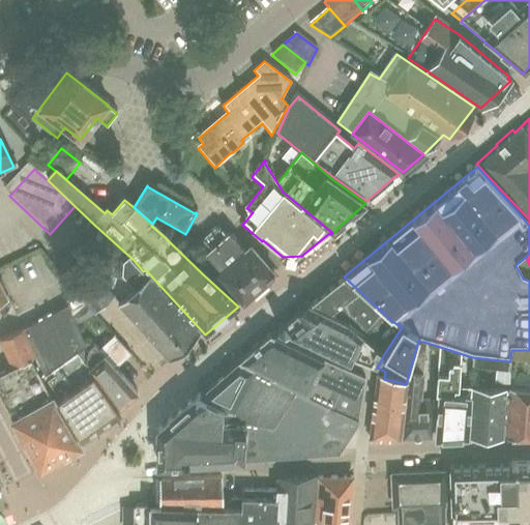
[(248,252),(245,254),(229,235),(226,237),(217,228),(203,240),(211,251),(206,255),(222,274),(219,276),(243,303),(249,297),(253,297),(267,285),(267,283),(273,276),(261,261),(259,263),(248,252)]
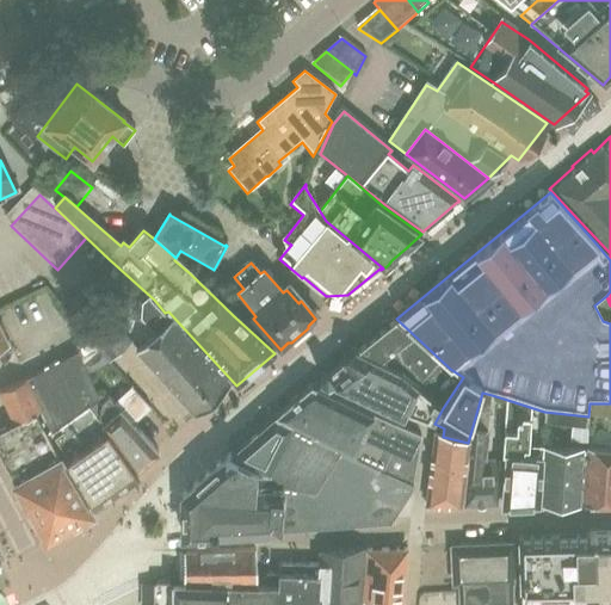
[(135,355),(195,419),(230,387),(148,295),(137,304),(136,323),(150,340),(135,355)]
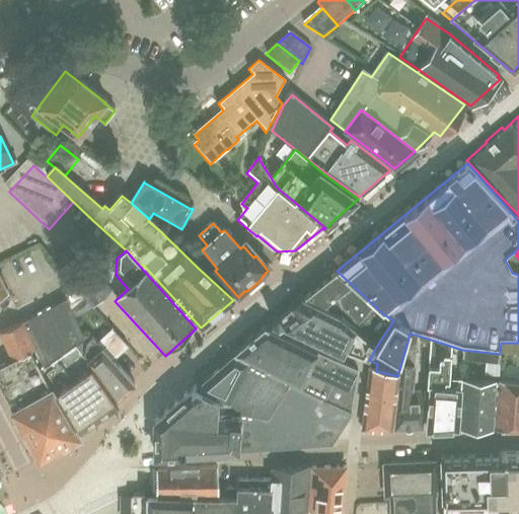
[(518,275),(518,260),(515,251),(505,260),(512,273),(518,275)]
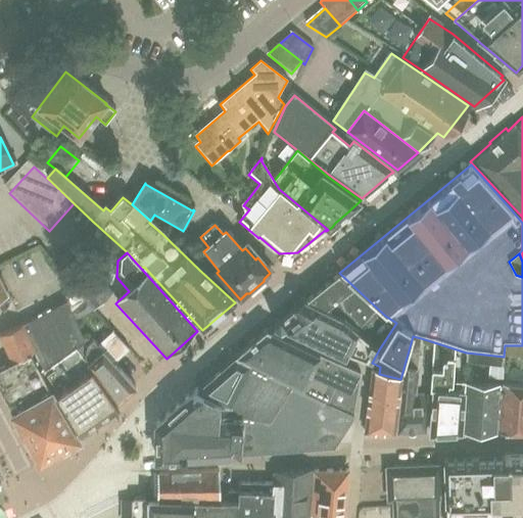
[(68,284),(93,312),(111,295),(87,268),(68,284)]
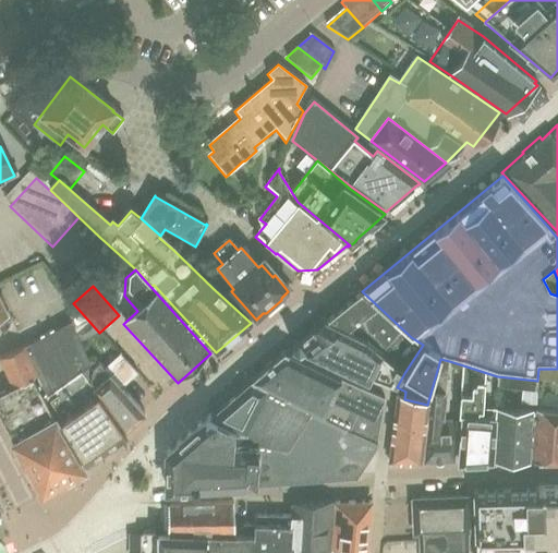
[(327,320),(368,344),(380,355),(389,362),(395,355),(409,367),(421,347),(402,331),(363,295),(361,292),(343,305),(327,320)]
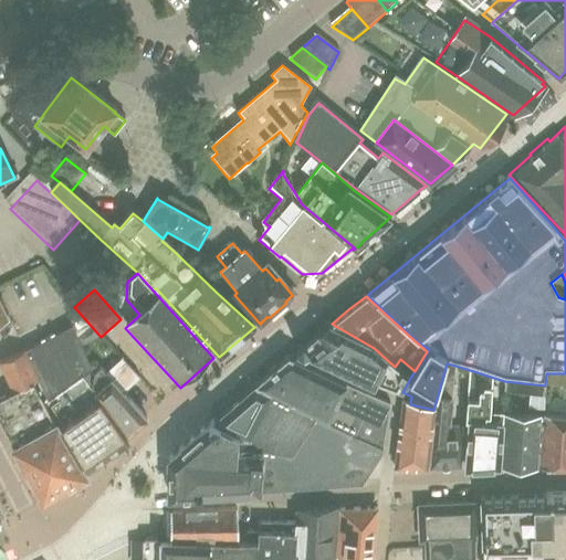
[(333,327),(333,326),(331,326),(329,326),(296,351),(314,360),(314,361),(316,362),(316,361),(334,369),(333,370),(335,371),(335,370),(353,378),(353,379),(355,380),(355,379),(371,387),(371,388),(374,389),(377,382),(402,392),(410,378),(374,350),(369,348),(370,347),(368,346),(368,347),(350,337),(352,337),(349,336),(333,327)]
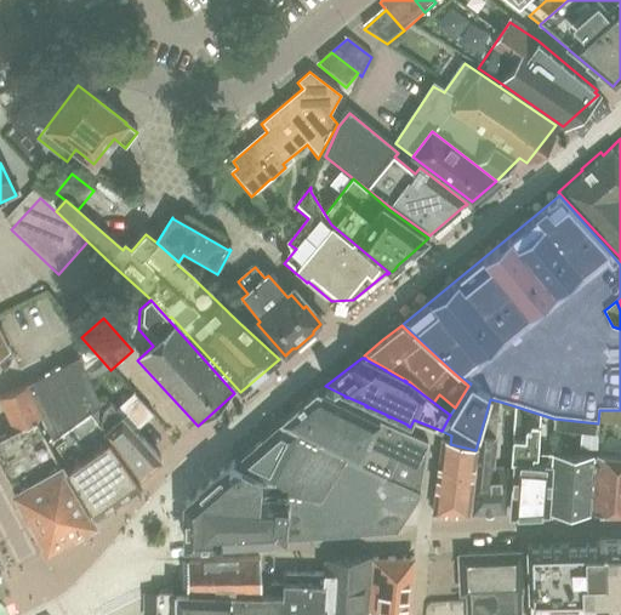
[(142,490),(137,483),(100,425),(101,416),(103,414),(78,362),(27,388),(43,421),(56,448),(69,470),(67,471),(96,520),(142,490)]
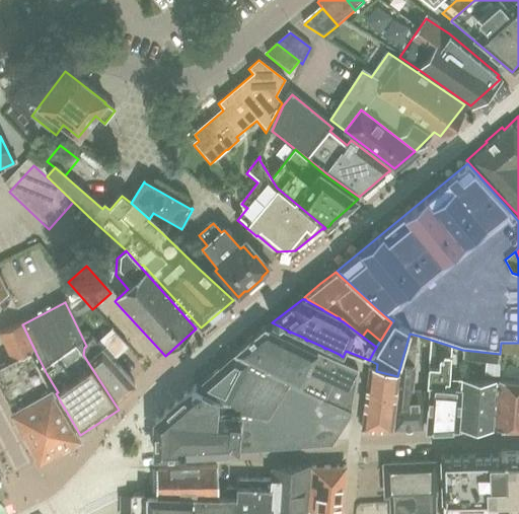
[(0,367),(0,389),(4,399),(32,449),(40,463),(52,456),(53,456),(67,448),(67,447),(79,441),(71,427),(70,427),(52,396),(31,355),(35,352),(22,324),(0,335),(0,336),(11,363),(0,367)]
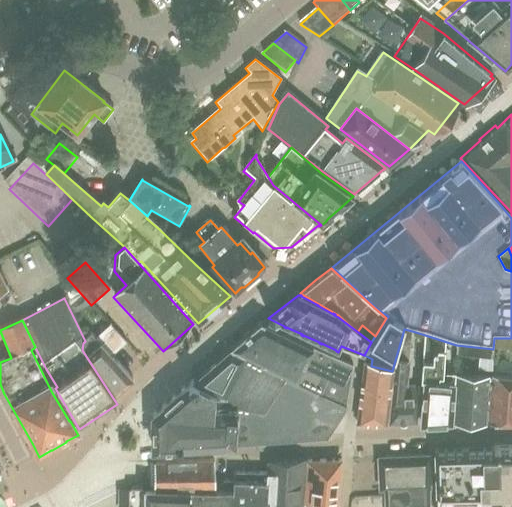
[(346,409),(353,367),(328,356),(313,349),(279,334),(280,333),(277,332),(261,325),(231,350),(232,350),(193,384),(193,383),(152,418),(153,453),(183,451),(183,450),(234,448),(234,447),(326,440),(346,409)]
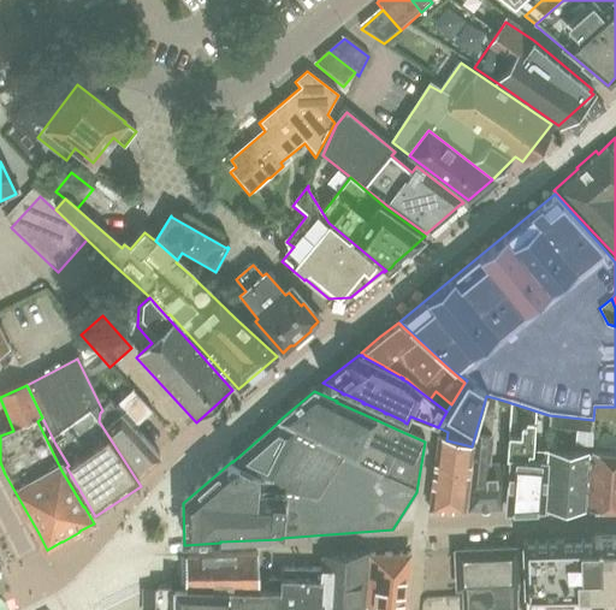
[(479,421),(493,422),(496,398),(486,396),(479,421)]
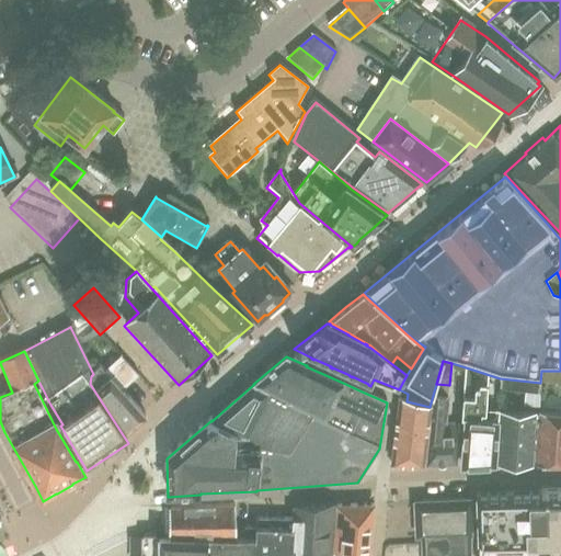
[(466,420),(460,466),(477,466),(480,469),(489,469),(492,465),(494,465),(497,413),(483,412),(487,375),(466,367),(462,417),(466,420)]
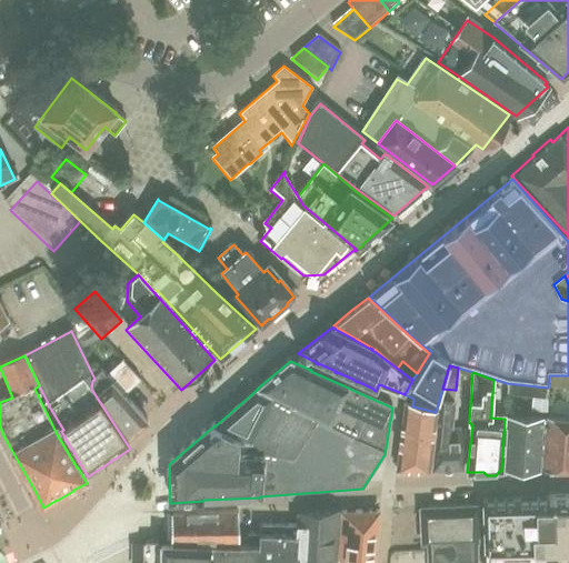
[(91,389),(126,442),(146,423),(101,373),(95,379),(92,381),(91,389)]
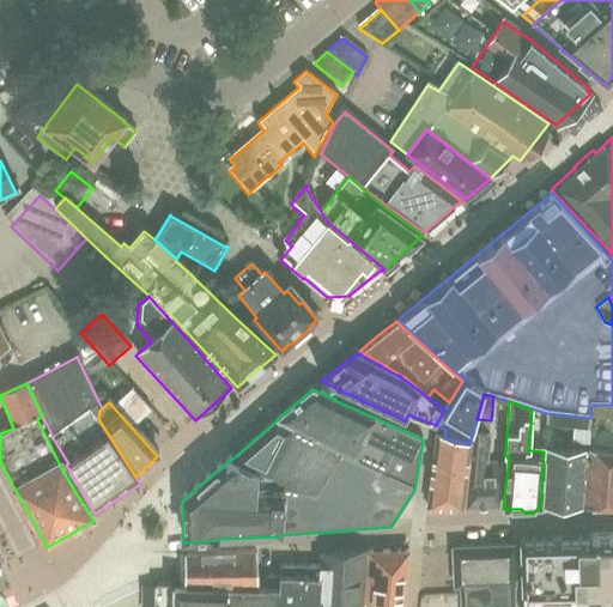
[(499,510),(501,467),(483,467),(487,437),(475,436),(466,511),(499,510)]
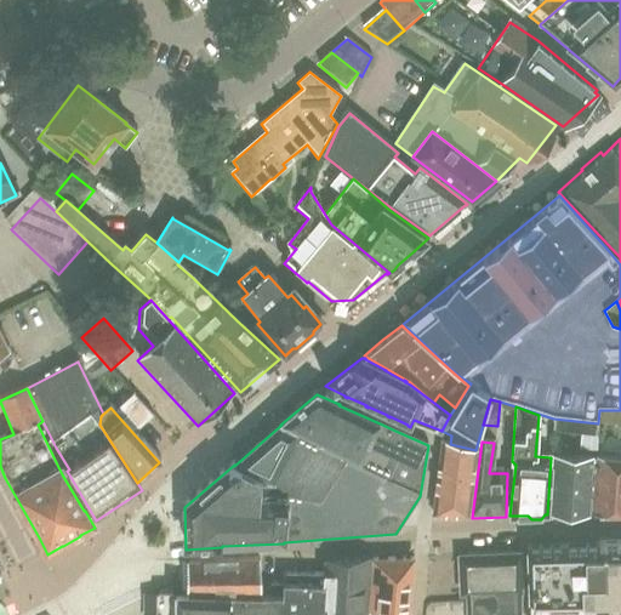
[(477,450),(476,450),(450,444),(442,443),(433,517),(468,519),(477,450)]
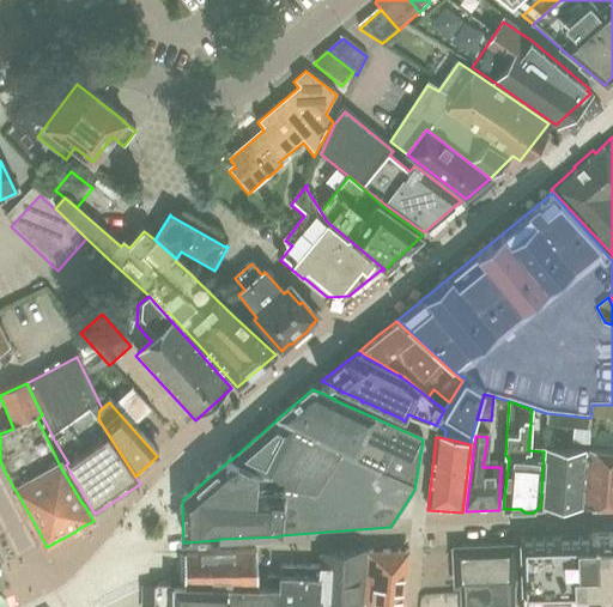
[(580,509),(583,454),(547,453),(541,508),(580,509)]
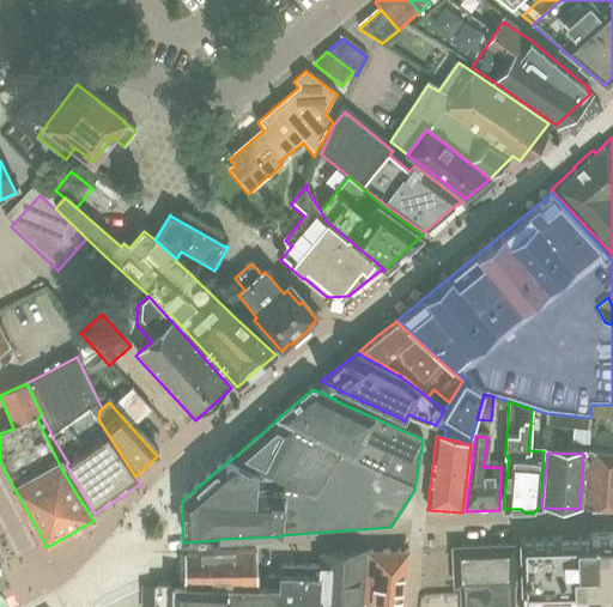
[(612,455),(589,454),(586,510),(612,510),(612,455)]
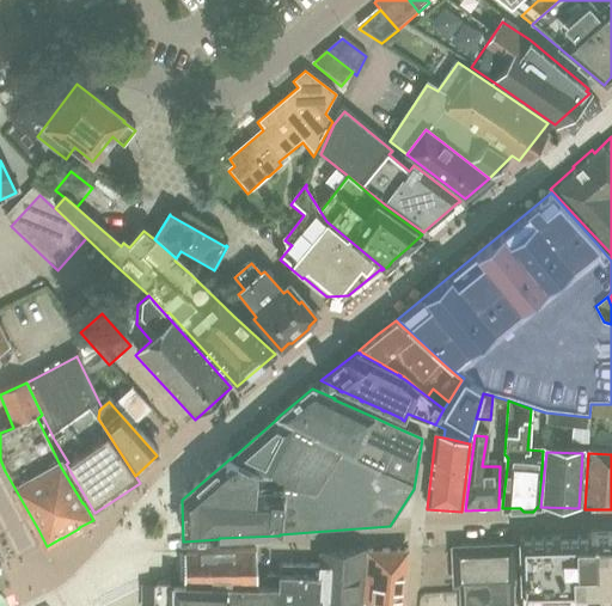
[(611,605),(611,537),(591,539),(591,542),(520,543),(522,605),(611,605)]
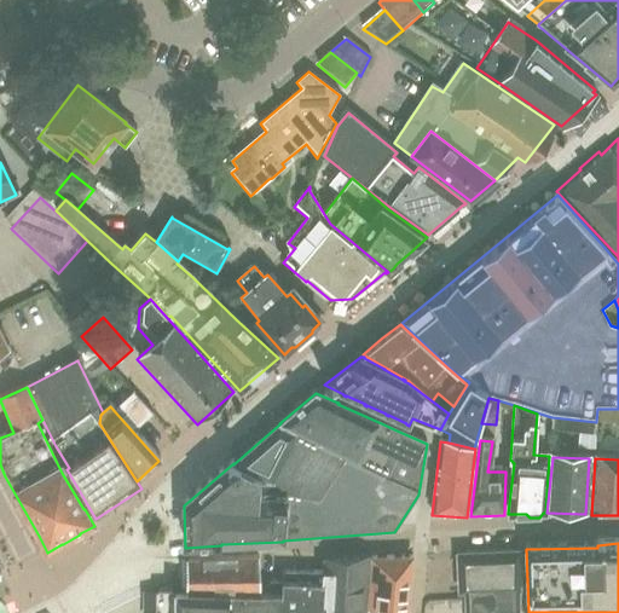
[(519,612),(521,555),(458,559),(460,597),(467,597),(467,605),(467,612),(519,612)]
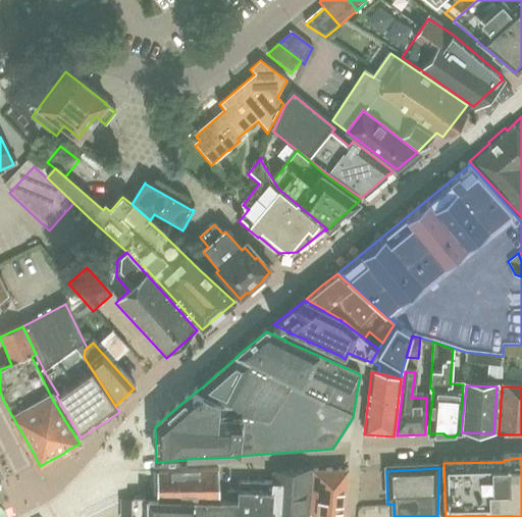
[(307,516),(311,473),(280,475),(273,476),(273,484),(239,484),(239,495),(229,494),(229,504),(219,504),(157,502),(132,501),(131,516),(307,516)]
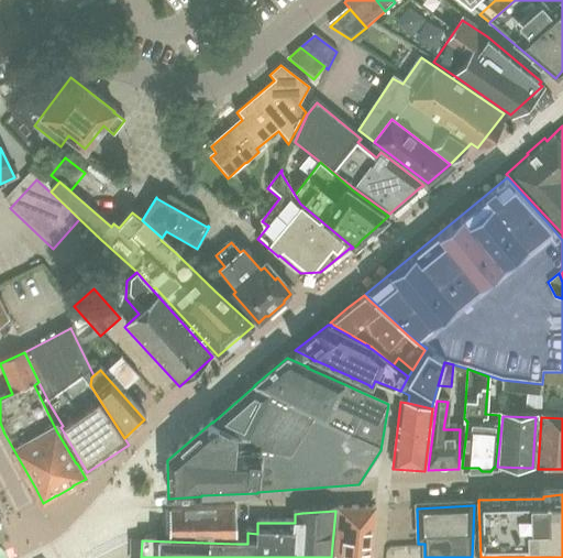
[(169,542),(236,544),(234,511),(169,513),(169,542)]
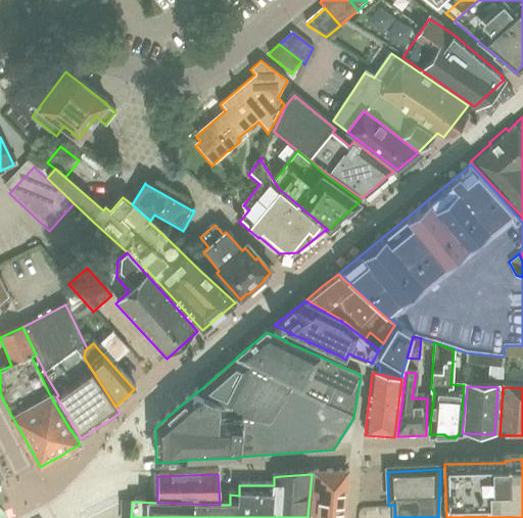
[(345,517),(348,474),(315,474),(312,517),(345,517)]
